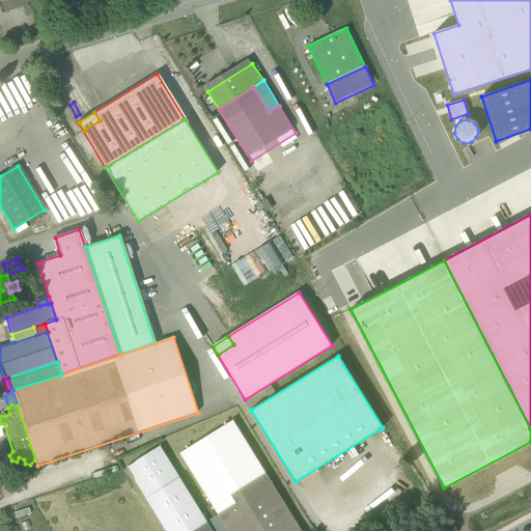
[(301,530),(233,420),(180,453),(219,514),(228,530),(301,530)]
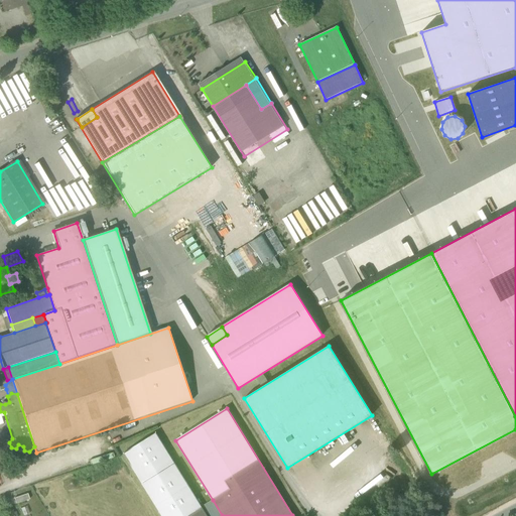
[(123,454),(161,515),(186,515),(202,507),(155,433),(123,454)]
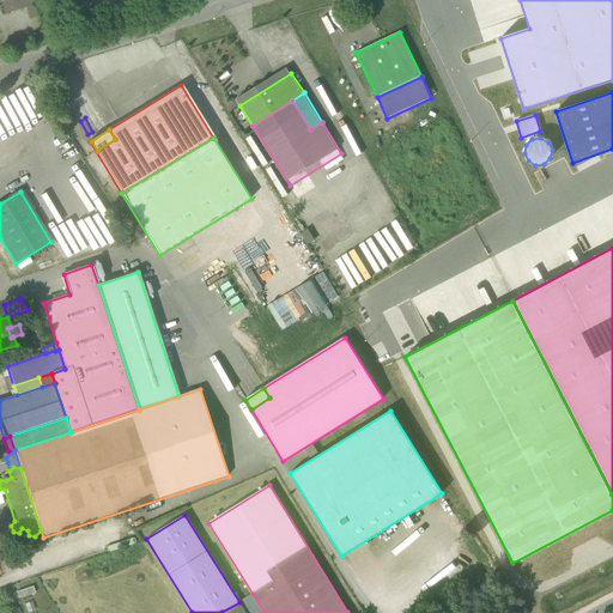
[(32,587),(18,592),(19,598),(35,593),(32,587)]
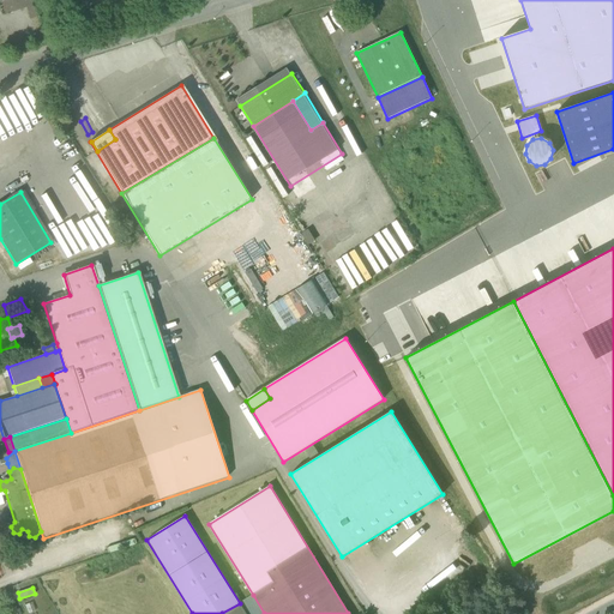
[(264,613),(253,595),(240,603),(246,613),(264,613)]
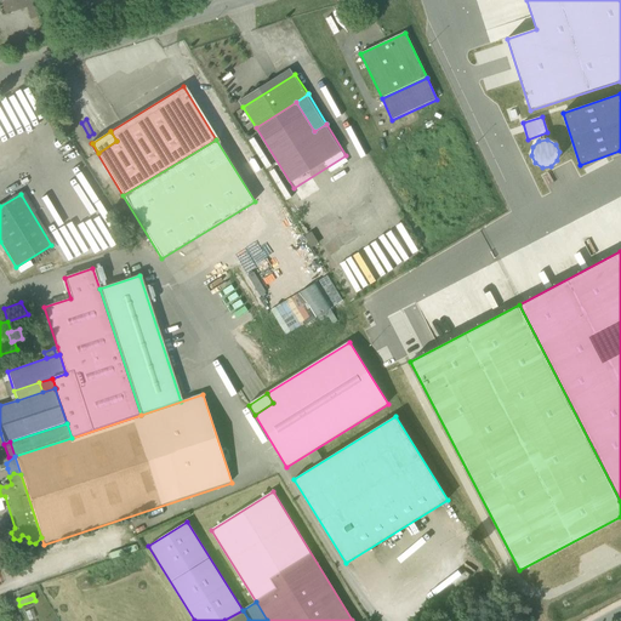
[(249,620),(243,610),(224,620),(249,620)]
